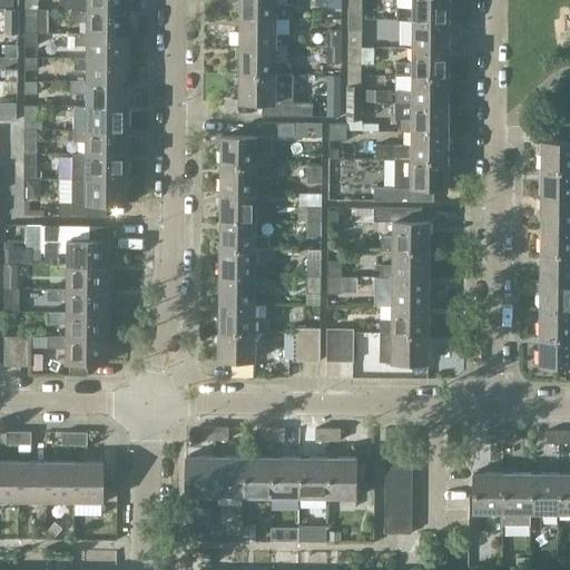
[(128,9),(127,0),(58,0),(58,9),(69,9),(87,9),(128,9)]
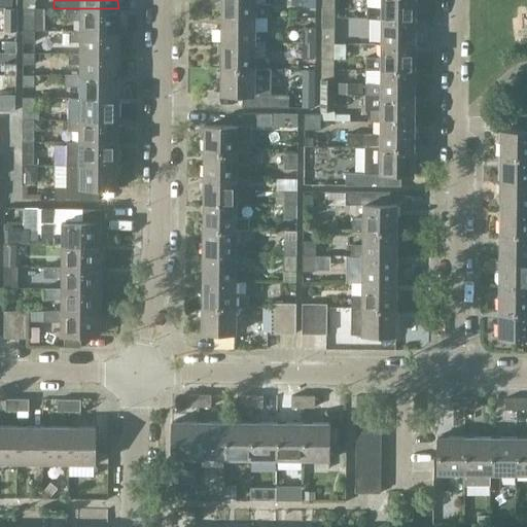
[(220,0),(220,16),(254,16),(254,18),(265,18),(265,6),(254,5),(254,0),(220,0)]
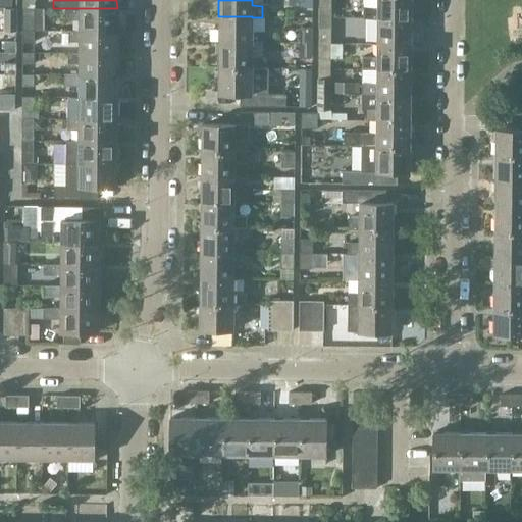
[(411,17),(410,0),(377,0),(377,7),(362,7),(362,18),(377,18),(377,17),(411,17)]
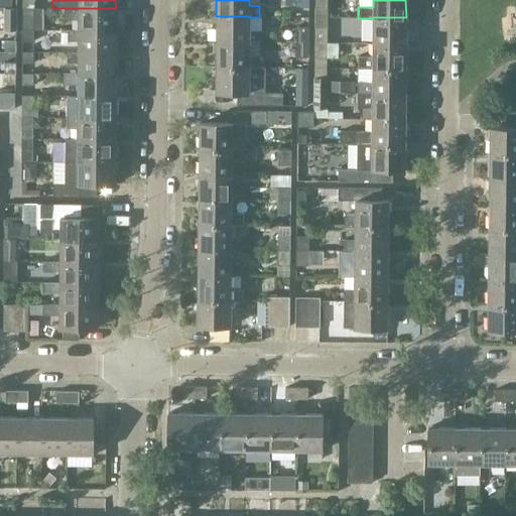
[(32,29),(32,19),(33,8),(22,7),(21,29),(32,29)]
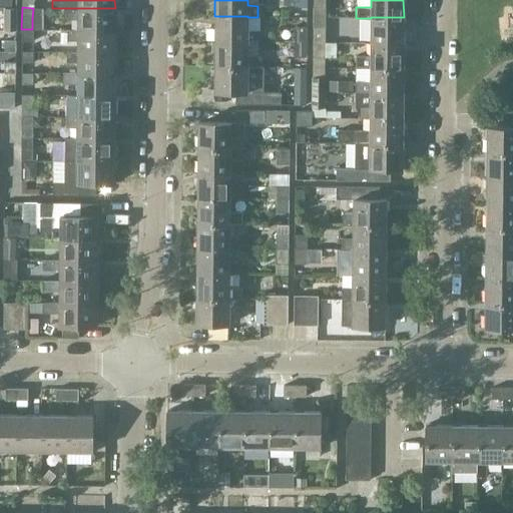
[(15,29),(15,18),(15,8),(4,8),(4,29),(15,29)]
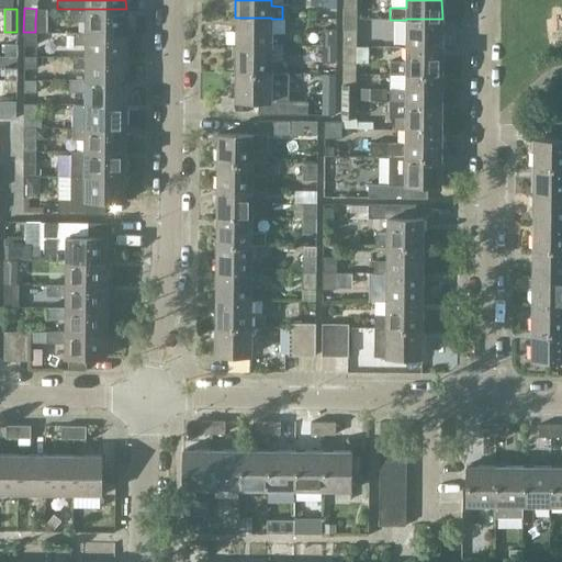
[(126,9),(86,9),(68,9),(68,20),(86,21),(86,33),(126,33),(126,9)]
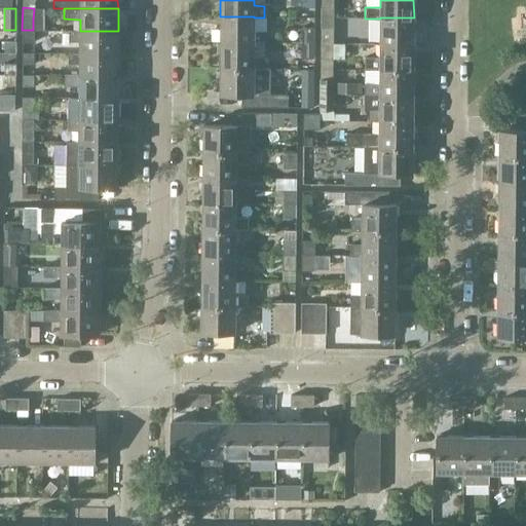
[(254,16),(220,16),(220,42),(254,42),(254,43),(264,43),(264,31),(254,31),(254,17),(254,16)]
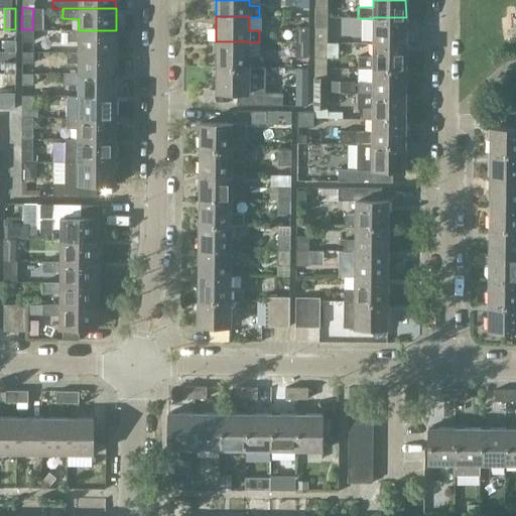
[(406,43),(406,17),(373,17),(373,18),(373,43),(406,43)]
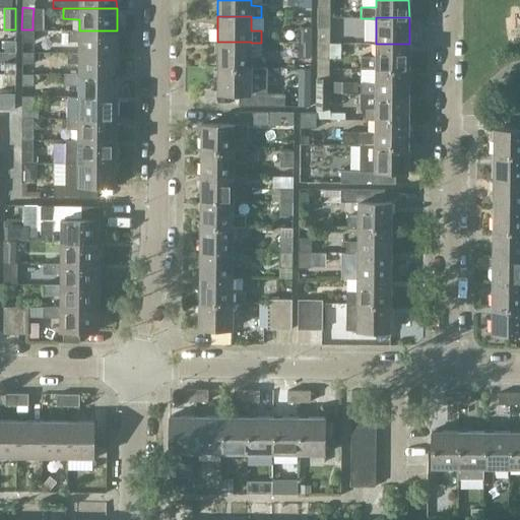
[(310,27),(297,27),(297,43),(310,43),(310,27)]
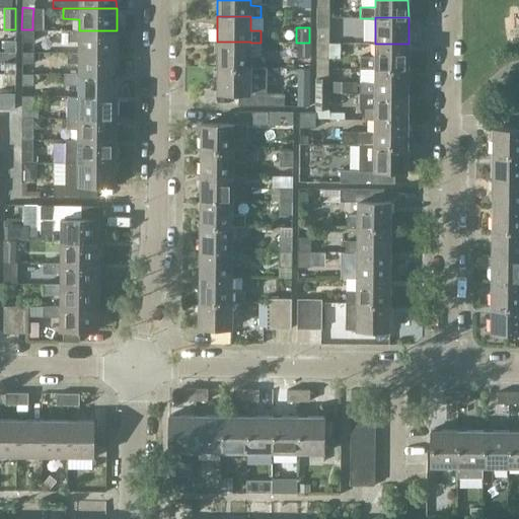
[(327,43),(327,29),(327,27),(315,27),(315,43),(327,43)]
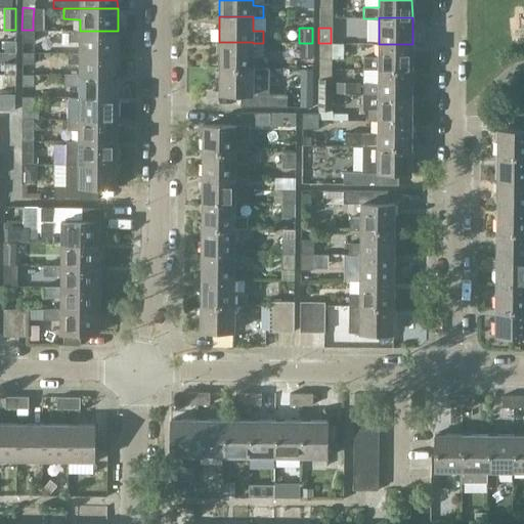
[(33,42),(33,30),(22,30),(22,41),(33,42)]
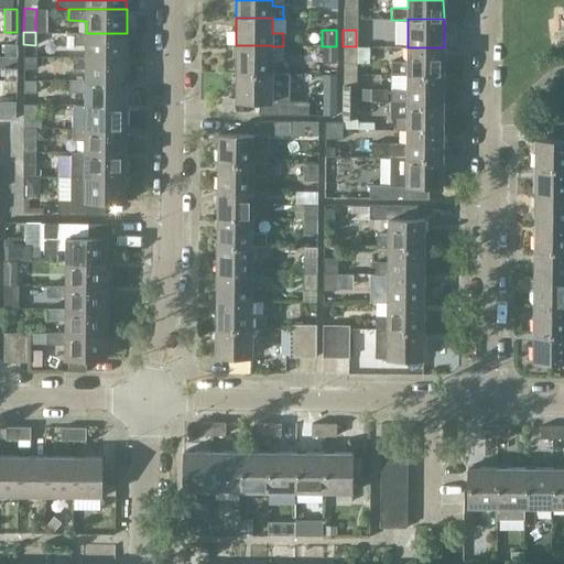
[(86,33),(73,32),(73,43),(86,44),(85,56),(126,57),(127,33),(86,33)]
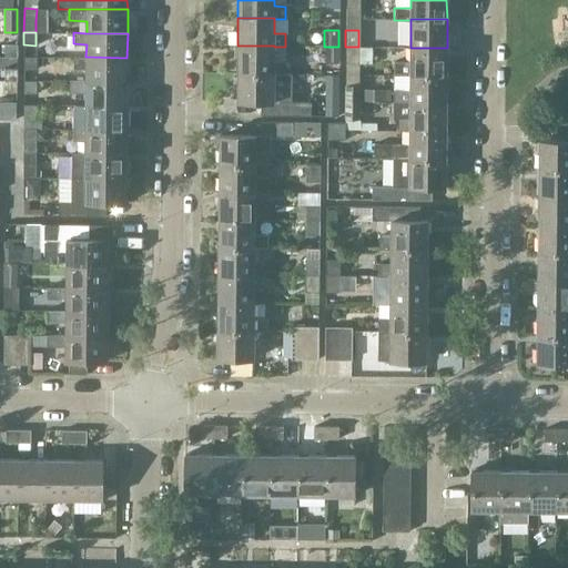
[(17,57),(17,44),(4,44),(4,57),(17,57)]
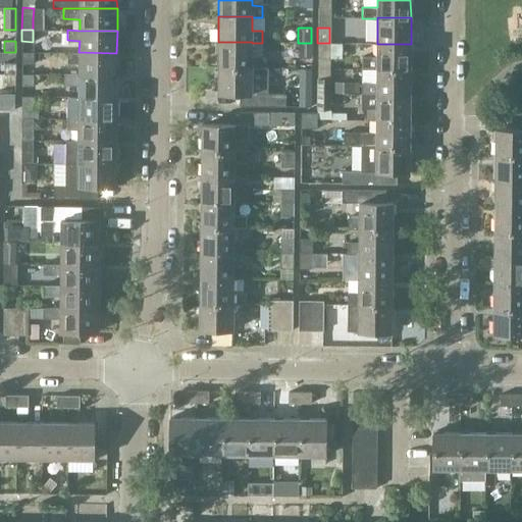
[(252,42),(218,42),(218,67),(252,67),(262,67),(262,57),(252,57),(252,43),(252,42)]
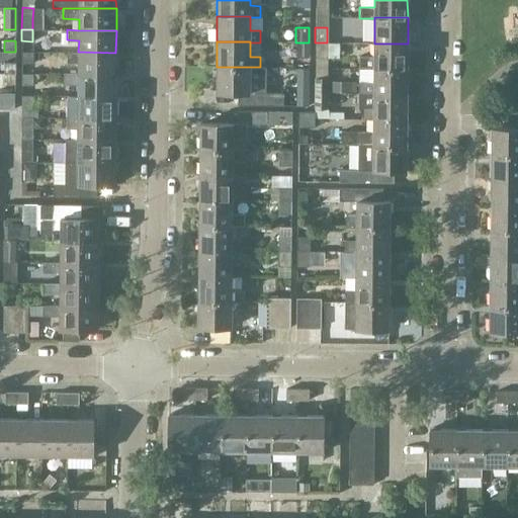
[(309,58),(309,42),(295,42),(295,57),(309,58)]
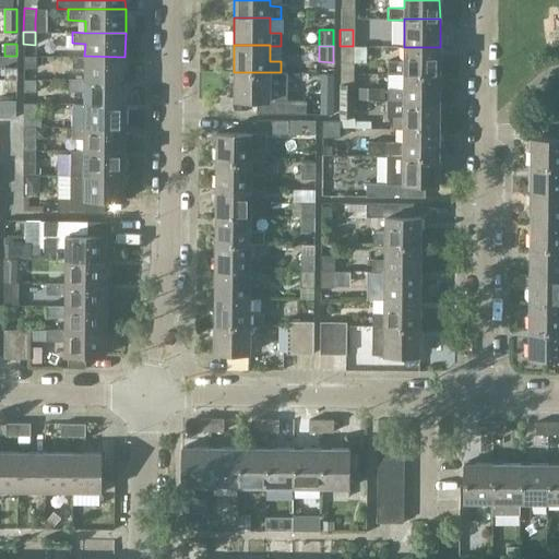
[(340,46),(340,62),(353,62),(353,46),(340,46)]
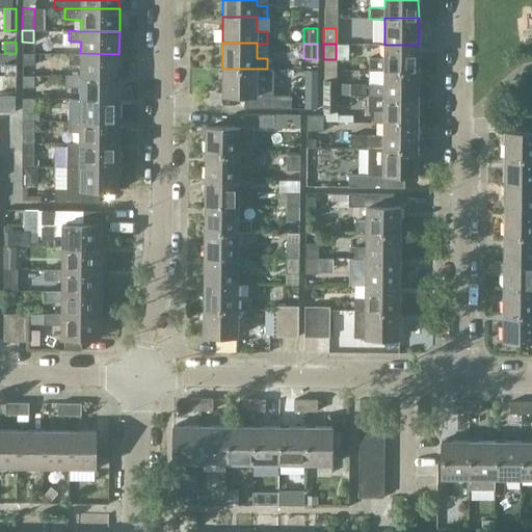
[(418,71),(419,45),(384,45),(383,58),(369,58),(369,70),(418,71)]
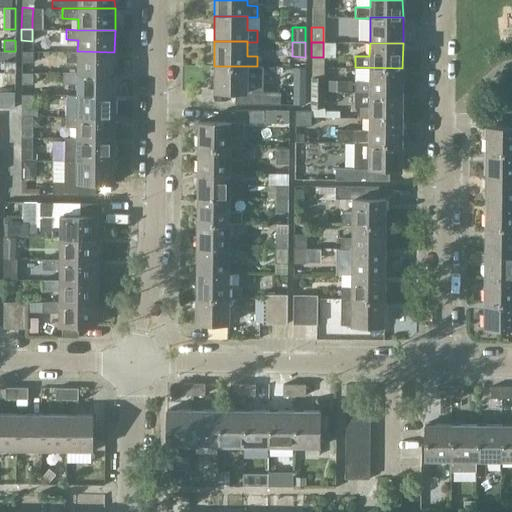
[(21,51),(21,62),(32,62),(32,51),(21,51)]
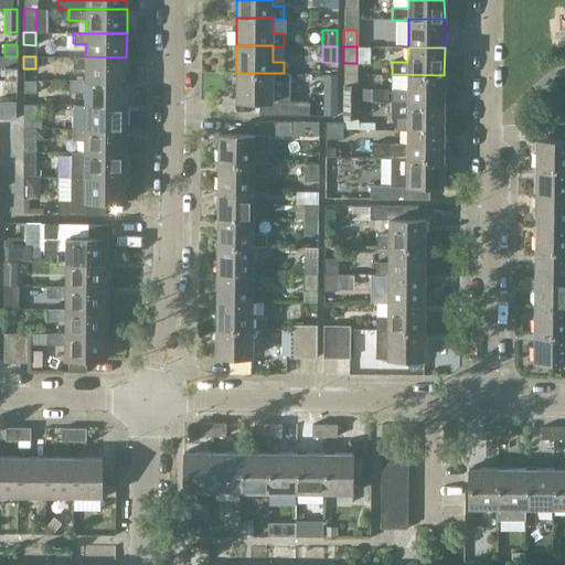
[(72,57),(72,68),(85,68),(85,81),(126,81),(126,57),(85,56),(85,57),(72,57)]
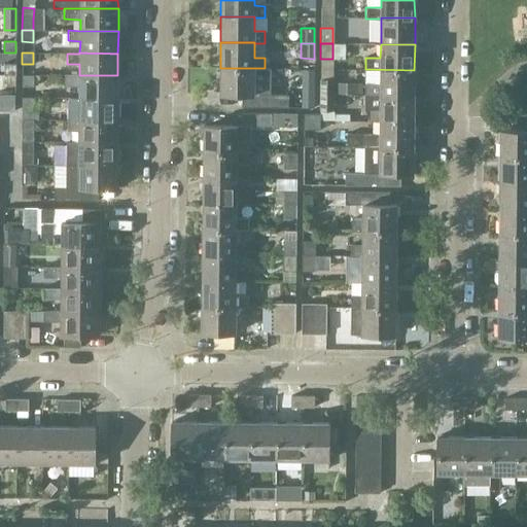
[(15,74),(15,63),(4,63),(3,74),(15,74)]
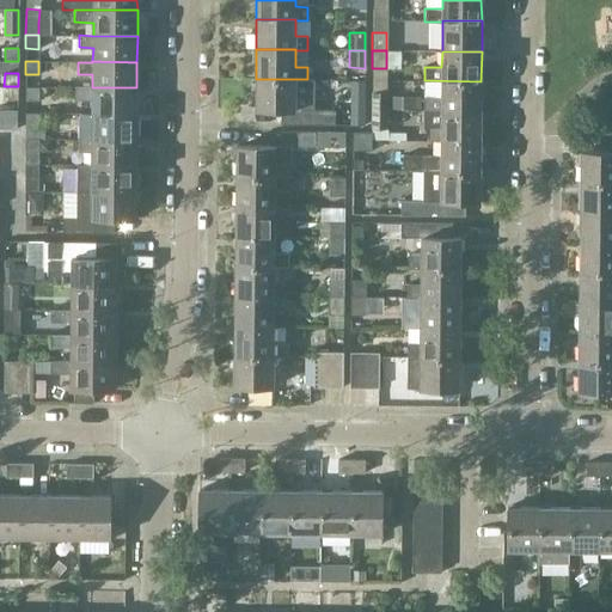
[(295,79),(256,79),(255,110),(280,110),(280,124),(334,124),(335,110),(312,110),(312,80),(307,79),(295,79)]
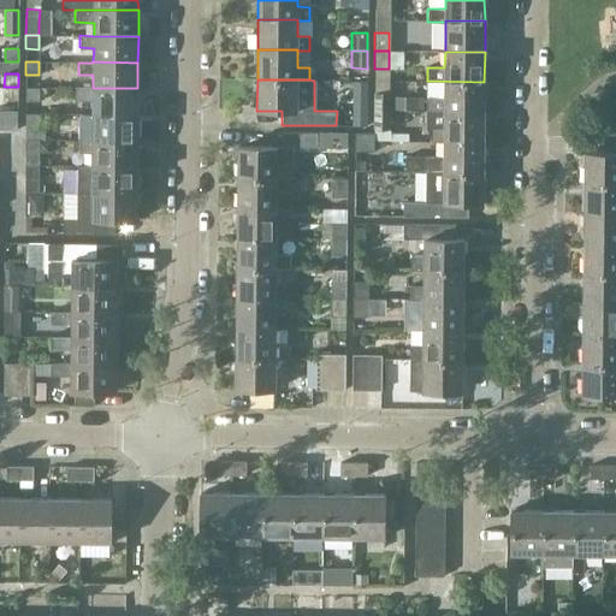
[(484,112),(484,82),(427,81),(430,82),(430,96),(427,96),(427,111),(484,112)]
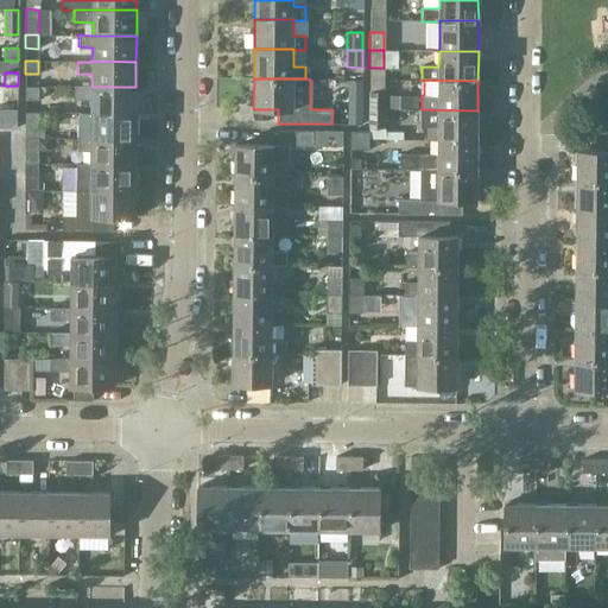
[(25,87),(25,100),(38,100),(38,87),(25,87)]
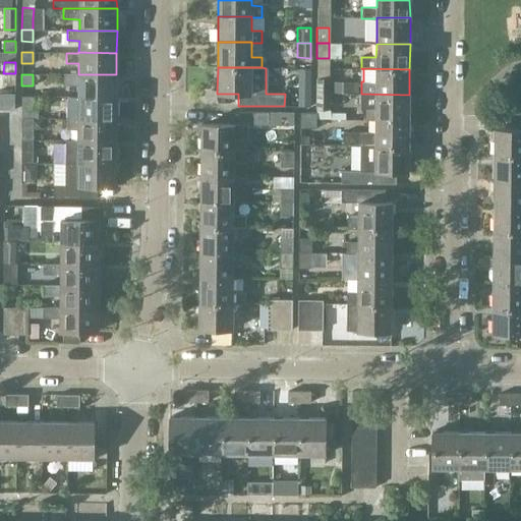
[(116,74),(78,74),(63,74),(62,84),(78,85),(78,97),(116,97),(116,74)]
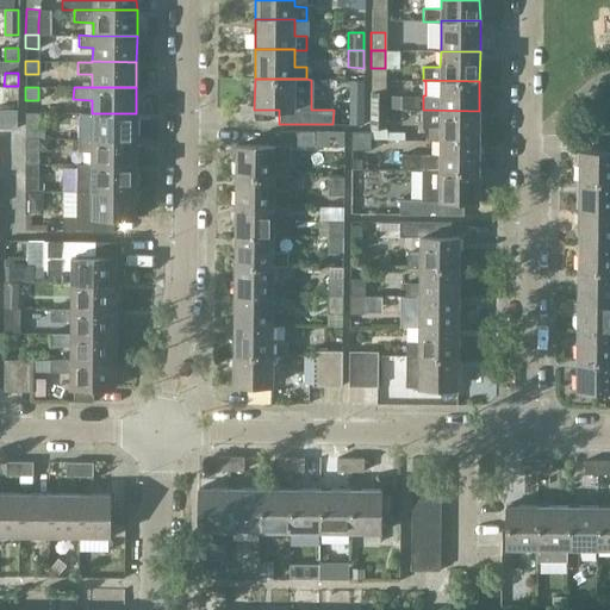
[(371,110),(385,110),(385,92),(371,92),(371,110)]
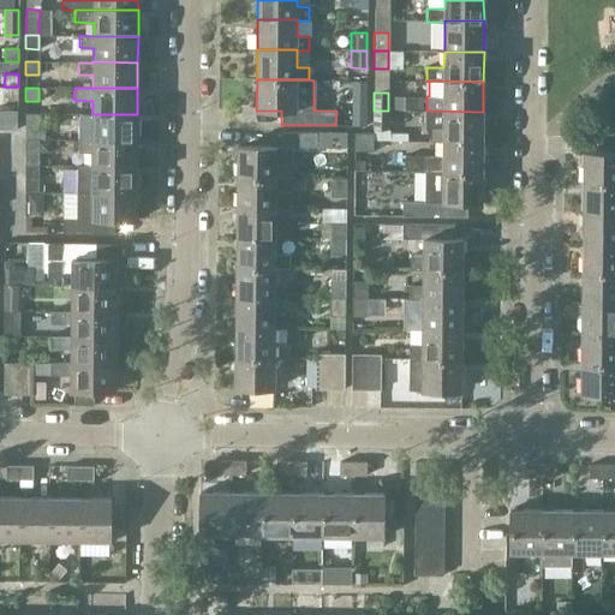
[(388,129),(388,111),(374,111),(374,129),(388,129)]
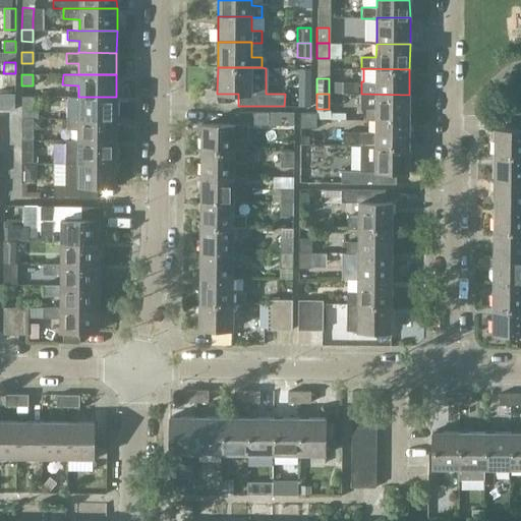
[(409,120),(409,95),(361,94),(360,108),(364,116),(364,120),(375,120),(409,120)]
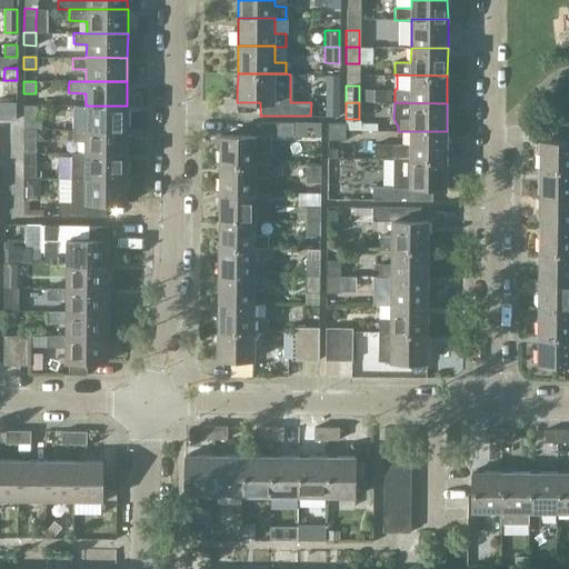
[(23,105),(23,117),(36,117),(36,105),(23,105)]
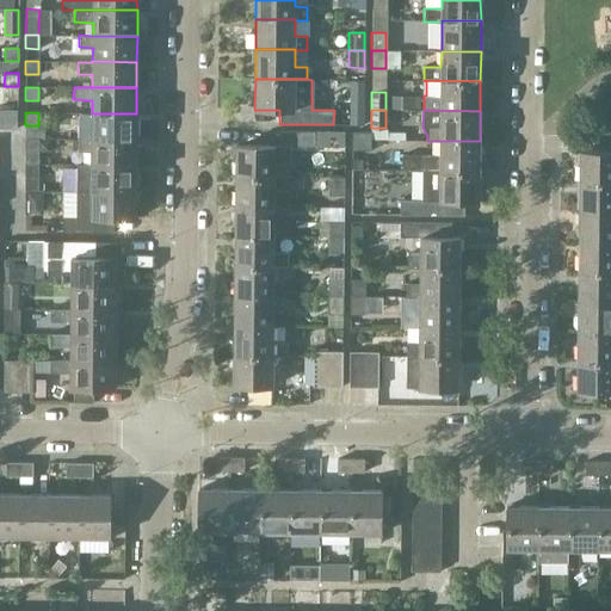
[(81,113),(81,139),(92,139),(136,139),(136,113),(92,113),(81,113)]
